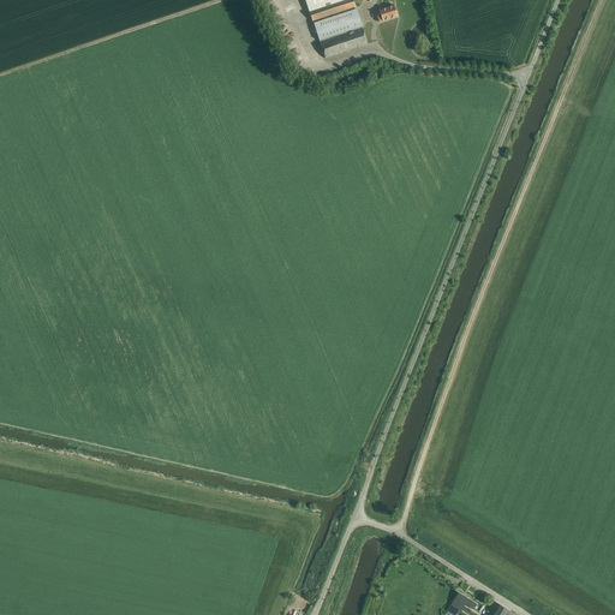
[(352,0),(346,0),(310,12),(314,22),(356,7),(352,0)]
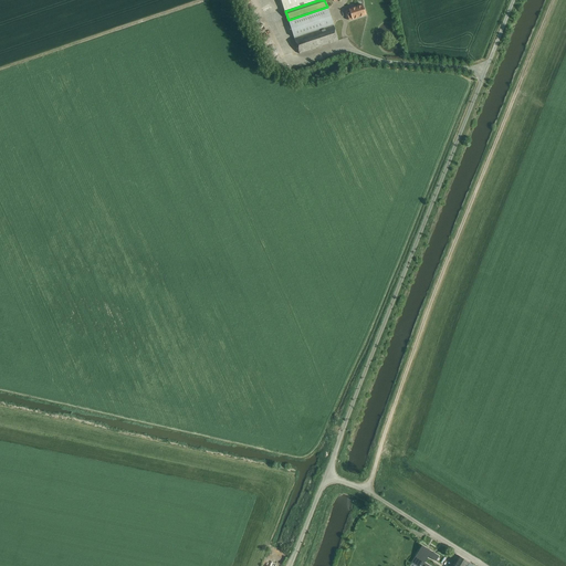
[(348,10),(346,11),(345,12),(347,20),(349,21),(352,20),(366,16),(363,4),(348,10)]
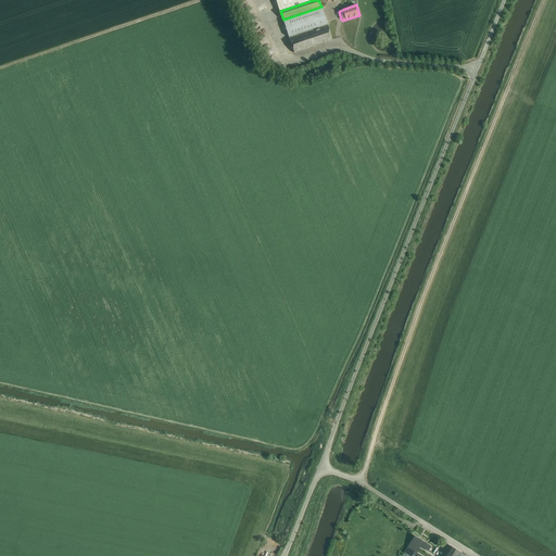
[(321,8),(283,21),(289,38),(328,25),(321,8)]
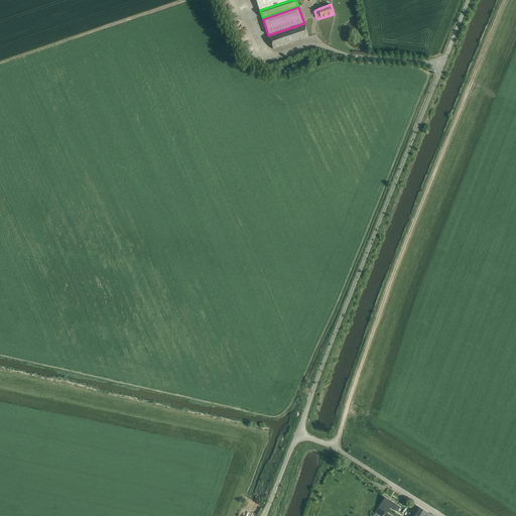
[(304,23),(268,35),(273,49),(308,37),(304,23)]
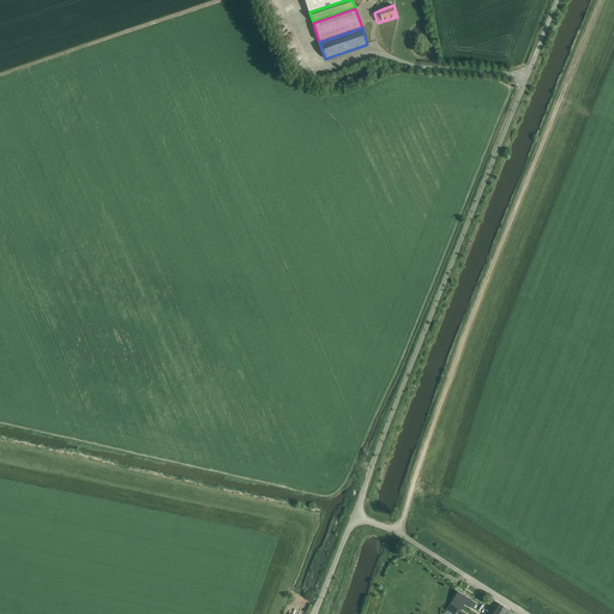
[(458,593),(446,609),(452,613),(465,613),(461,611),(464,603),(473,609),(476,603),(458,593)]
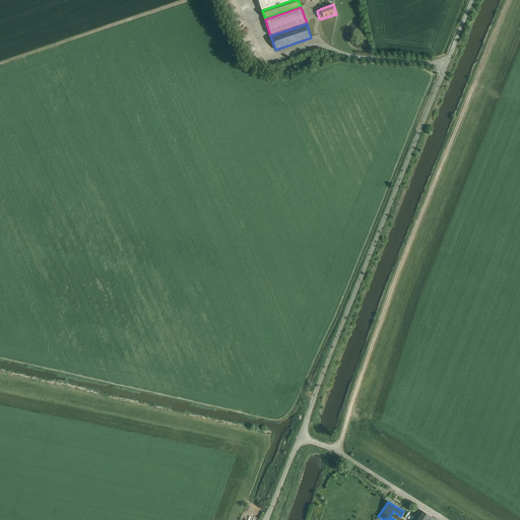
[(435,519),(420,511),(414,519),(435,519)]
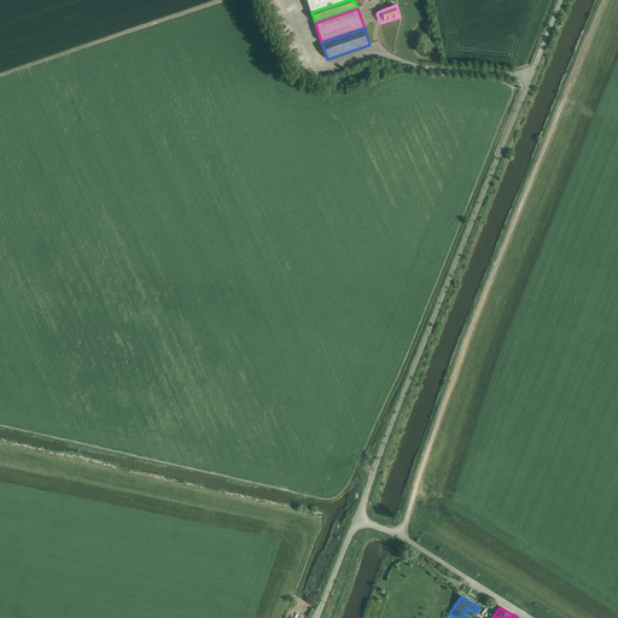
All buildings are outlined.
